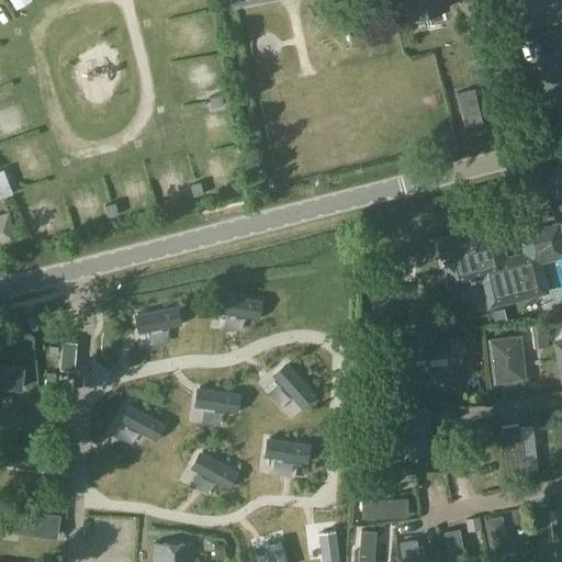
[(403,0),(407,18),(446,9),(444,0),(403,0)]
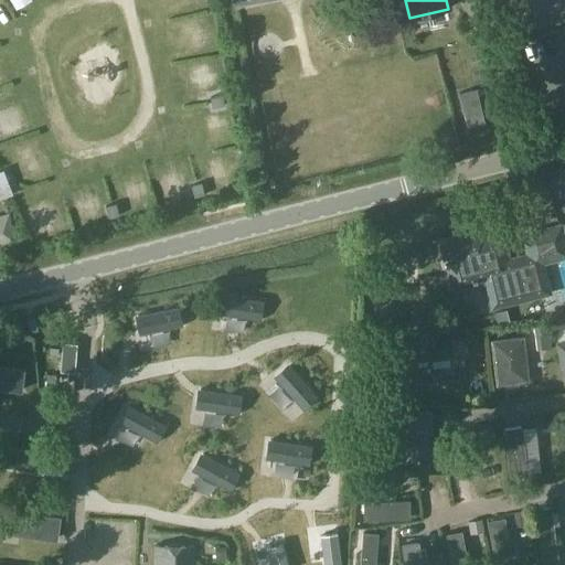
[(204,169),(210,192),(227,188),(222,164),(204,169)]
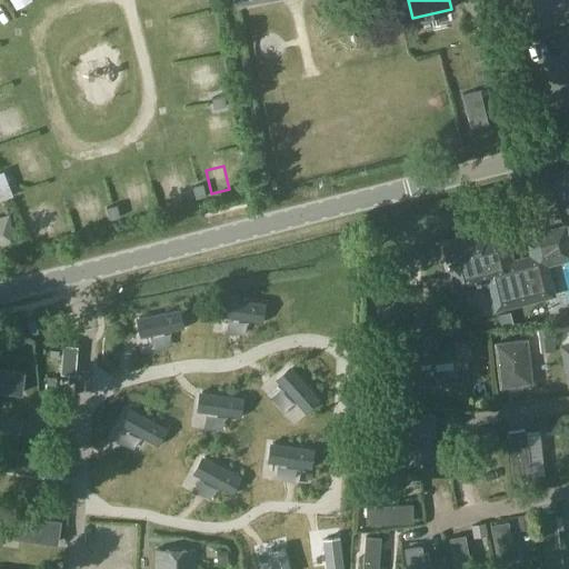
[(0,200),(12,196),(3,171),(0,171),(0,200)]
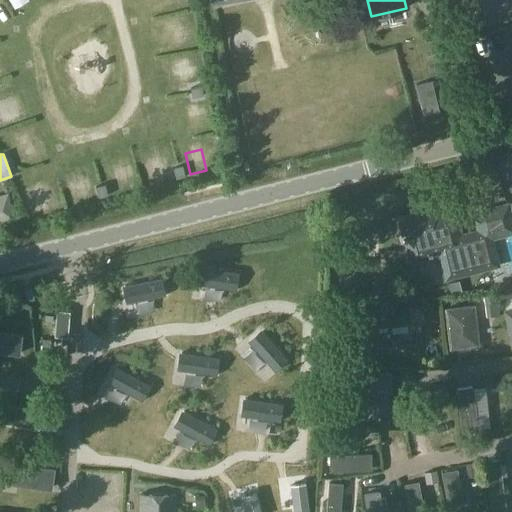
[(438,217),(437,214),(401,223),(411,261),(440,253),(446,278),(496,265),(488,236),(511,229),(511,227),(506,204),(474,212),(479,232),(459,237),(453,213),(438,217)]
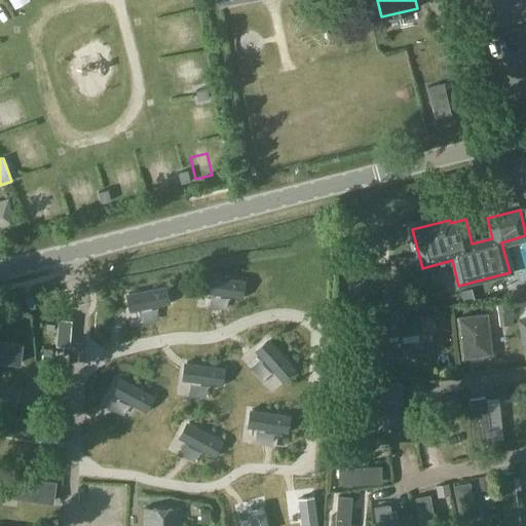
[(202,276),(200,294),(243,300),(246,283),(202,276)]
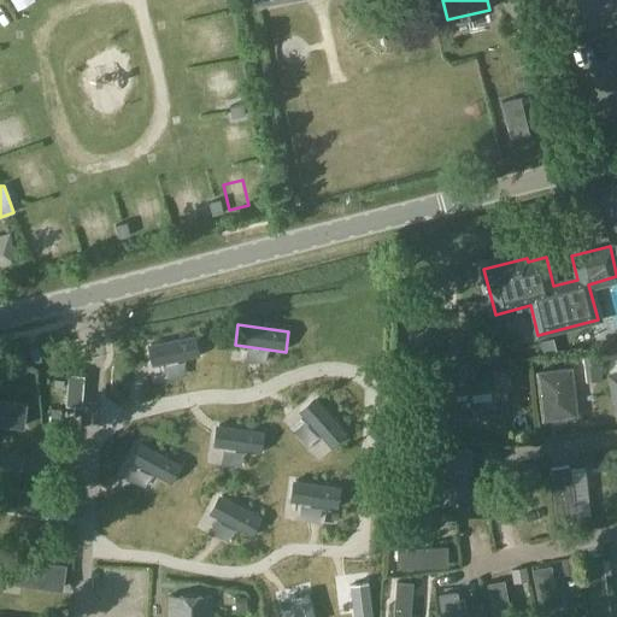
[(195,338),(147,348),(152,369),(199,358),(195,338)]
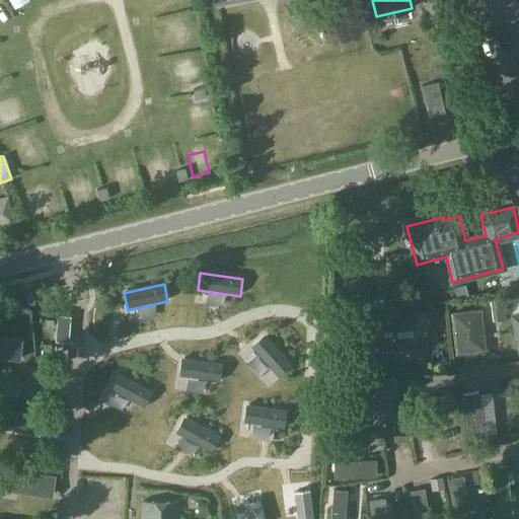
[(499,285),(501,306),(518,304),(518,287),(514,288),(514,284),(499,285)]
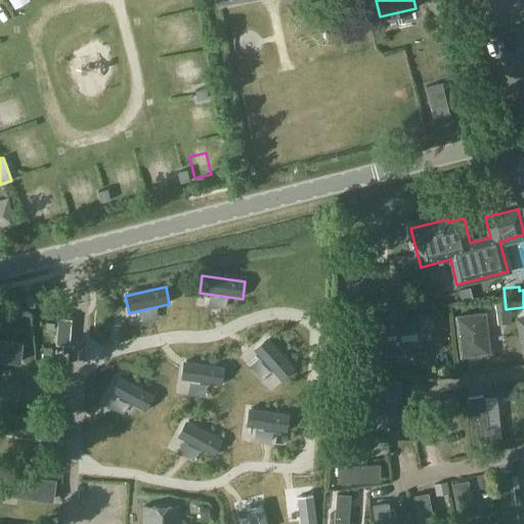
[(469,288),(460,290),(462,300),(472,298),(469,288)]
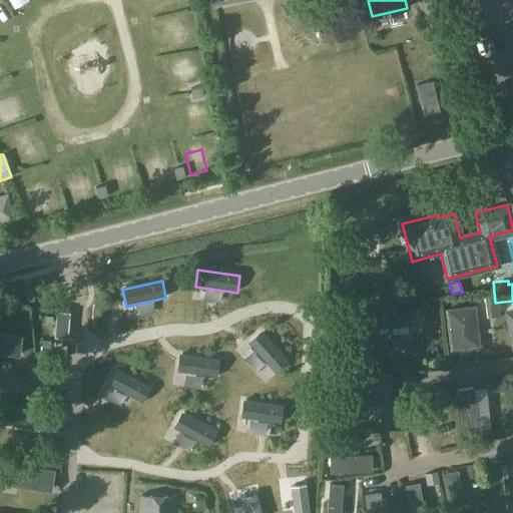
[(446,310),(451,352),(480,348),(476,306),(446,310)]
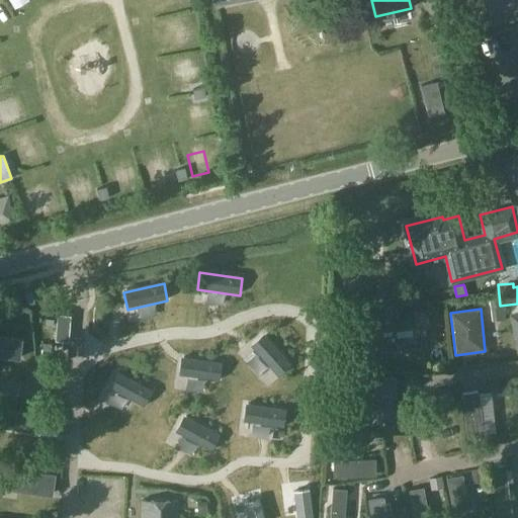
[(413,310),(353,315),(355,334),(415,329),(413,310)]
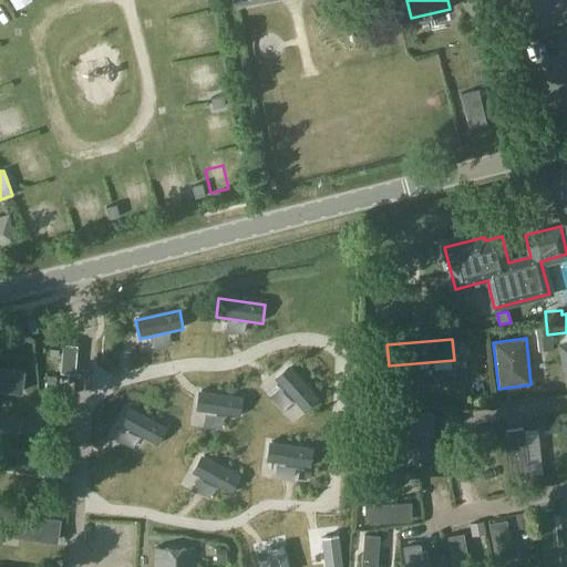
[(74,374),(76,346),(62,344),(60,373),(74,374)]
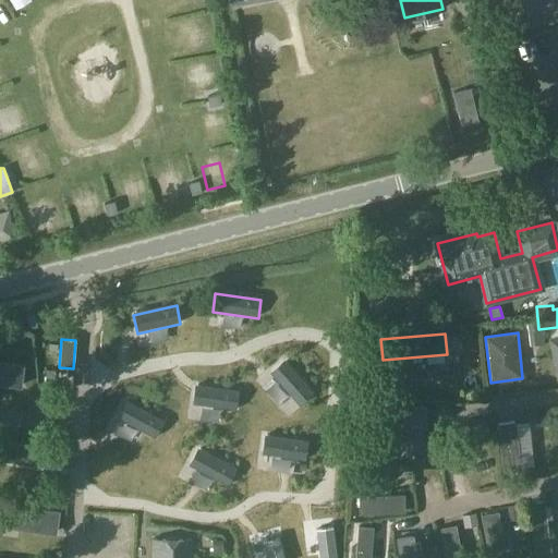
[(0,383),(25,386),(26,364),(0,360),(0,383)]
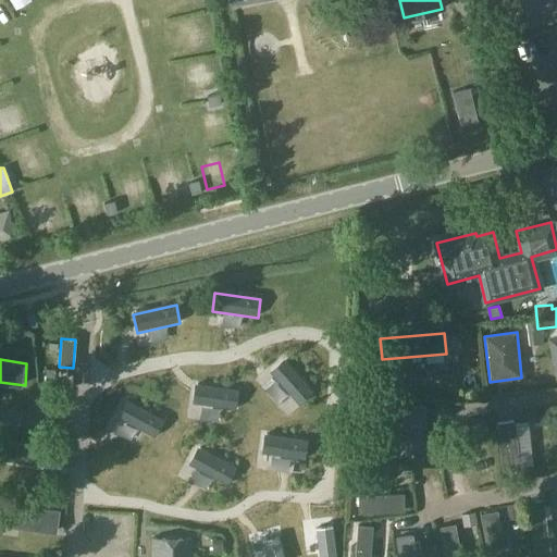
[(283,362),(269,374),(297,407),(311,394),(283,362)]
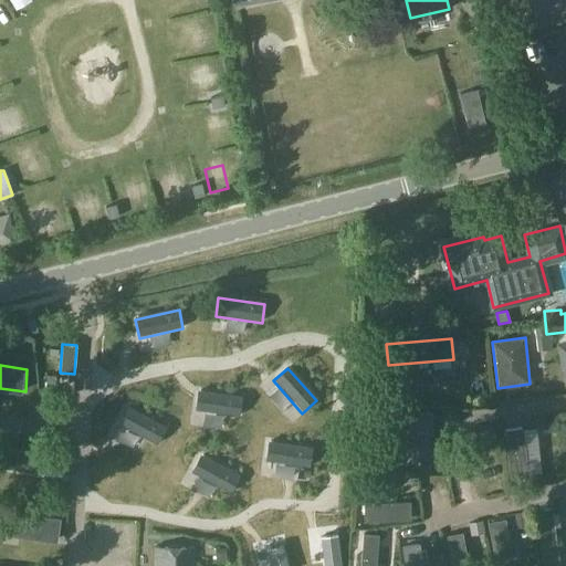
[(201,392),(199,410),(238,416),(240,398),(201,392)]
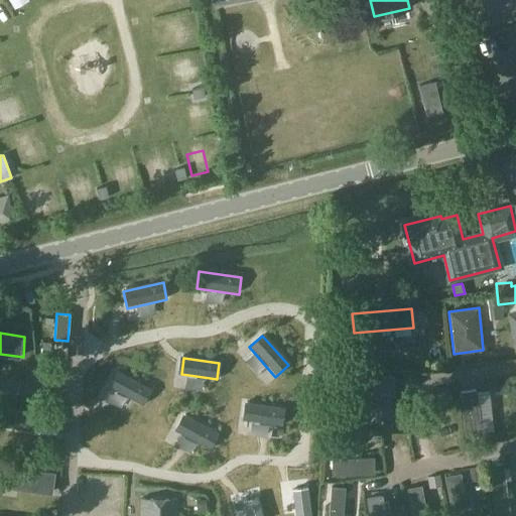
[(115,373),(107,388),(143,407),(151,391),(115,373)]
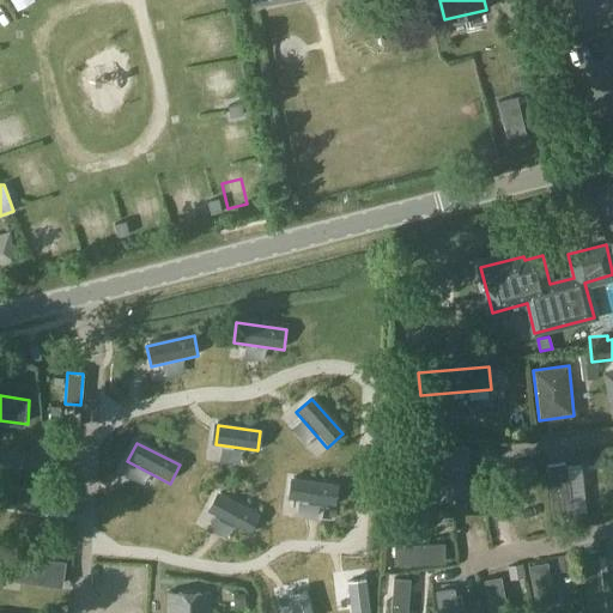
[(412,445),(411,467),(468,469),(468,448),(412,445)]
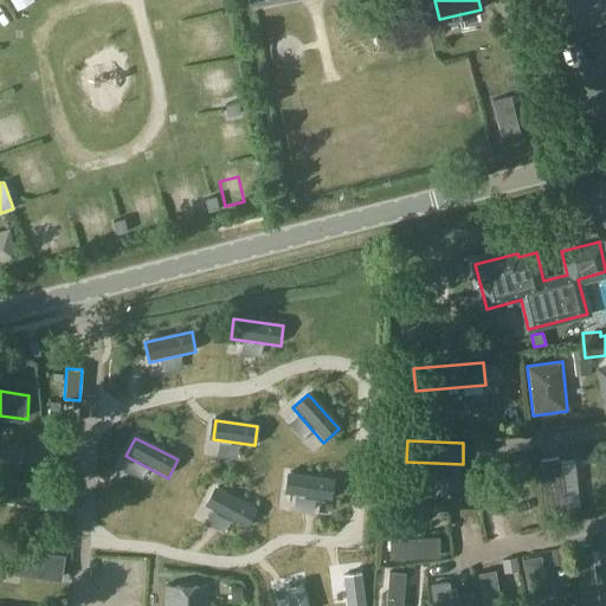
[(559,458),(540,461),(546,516),(566,514),(559,458)]
